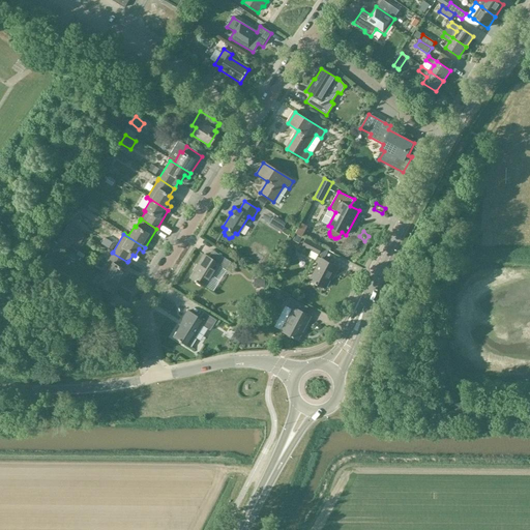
[(310,281),(317,284),(325,288),(330,278),(332,280),(339,268),(323,260),(327,252),(322,249),(323,247),(306,238),(302,246),(318,255),(314,262),(318,264),(310,281)]
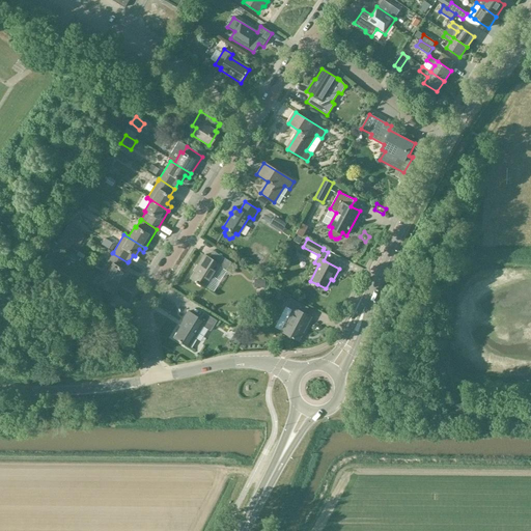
[(225,271),(230,261),(213,251),(208,257),(204,255),(190,278),(205,287),(218,266),(225,271)]
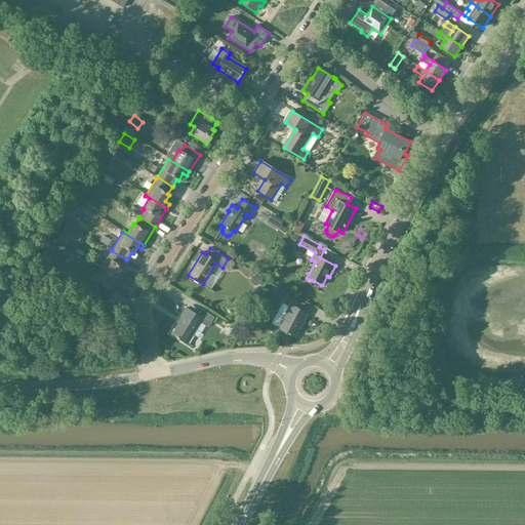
[(122,268),(126,259),(111,250),(99,269),(121,282),(123,277),(119,275),(123,269),(122,268)]
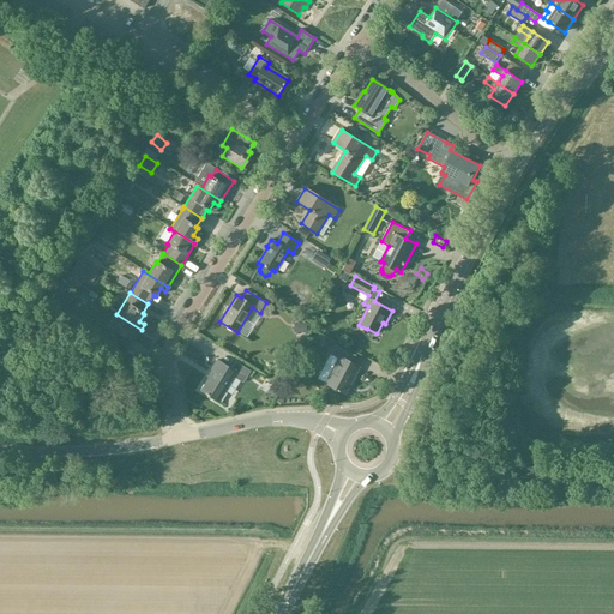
[(128,349),(142,330),(116,314),(121,318),(113,330),(115,331),(110,338),(128,349)]
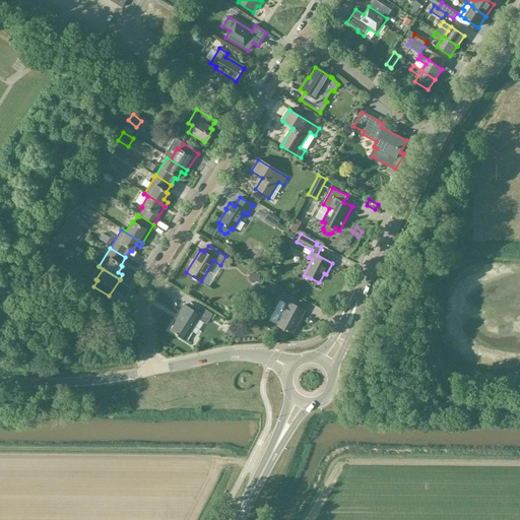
[(301,318),(304,311),(298,308),(301,301),(284,293),(279,301),(286,304),(275,325),(291,333),(300,318),(301,318)]
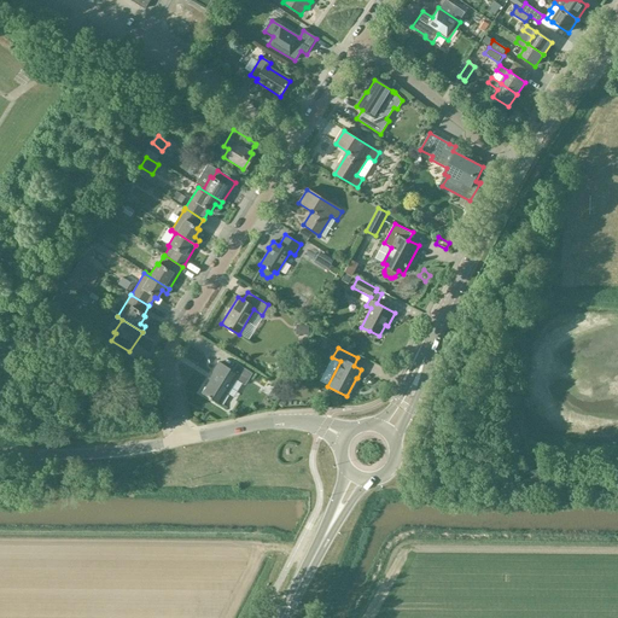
[(244,385),(252,373),(237,365),(233,371),(219,362),(210,374),(213,377),(203,394),(208,396),(207,397),(209,398),(210,397),(220,404),(234,379),(244,385)]
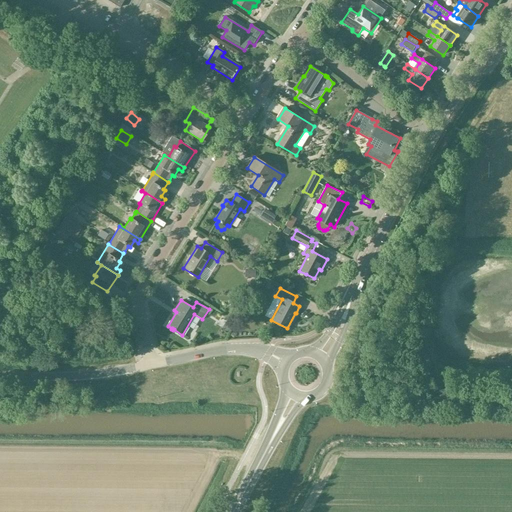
[(220,331),(227,335),(234,324),(227,320),(220,331)]
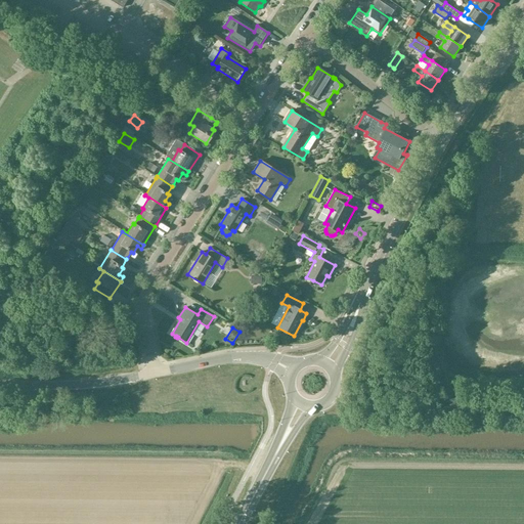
All buildings are outlined.
